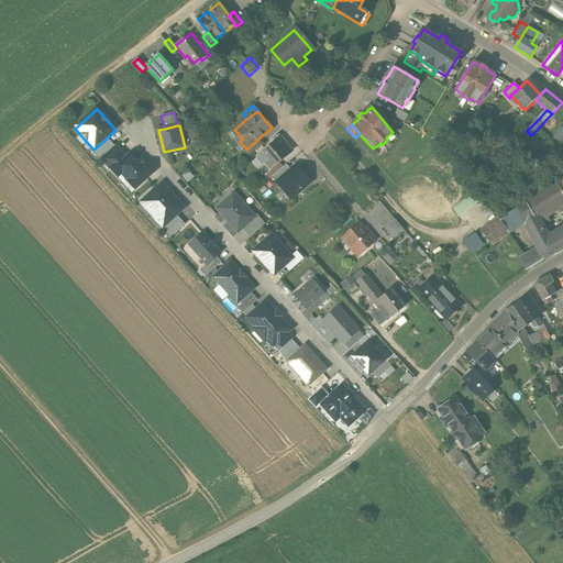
[(562,141),(562,127),(550,140),(559,147),(562,141)]
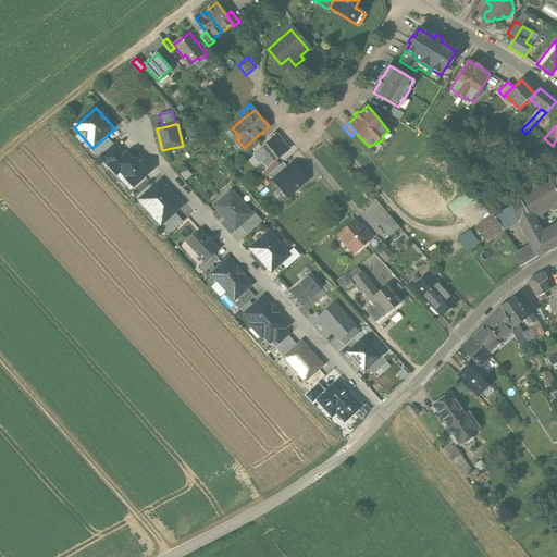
[(100,157),(114,145),(107,136),(93,148),(100,157)]
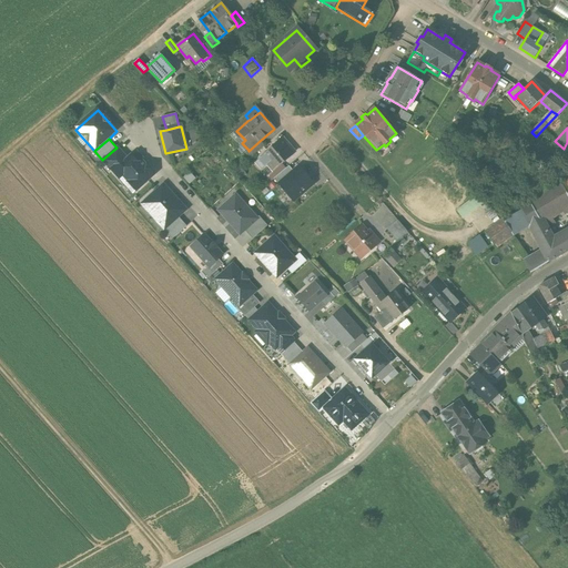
[(294,152),(283,140),(262,158),(273,171),(294,152)]
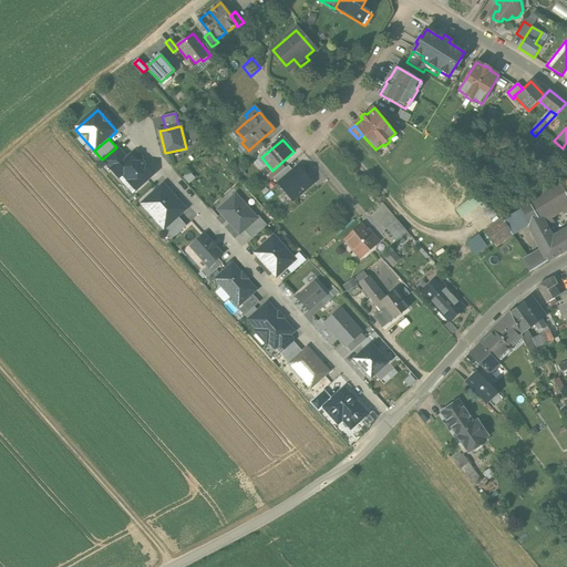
[(259,141),(248,151),(248,150),(246,152),(250,157),(264,146),(259,141)]
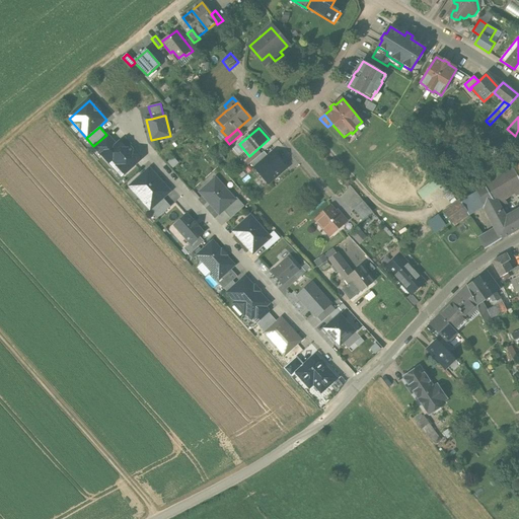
[(117,145),(106,135),(93,146),(103,157),(117,145)]
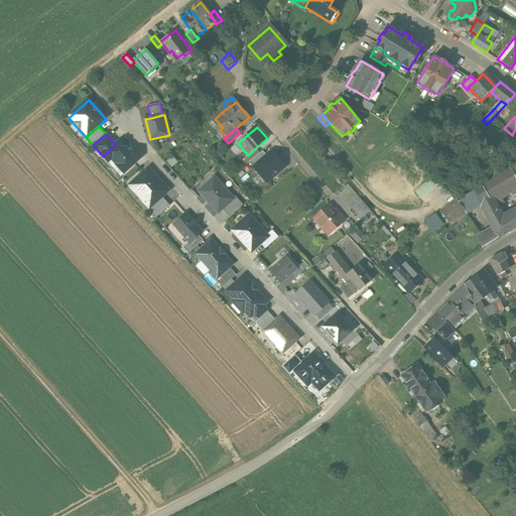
[(119,141),(116,144),(103,156),(112,166),(113,165),(117,165),(124,173),(140,159),(126,143),(123,145),(119,141)]
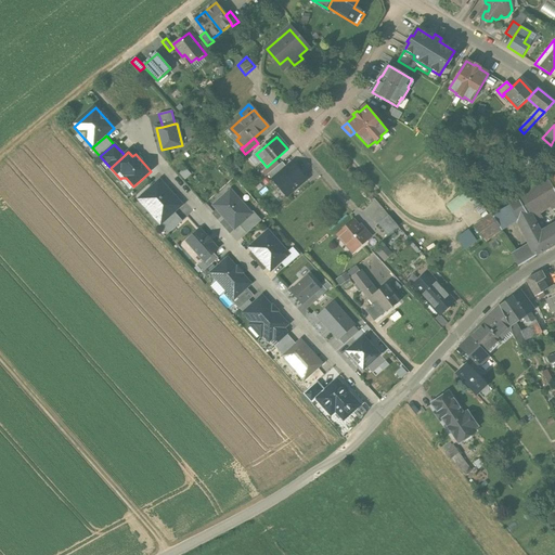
[(273,180),(287,168),(283,163),(268,176),(272,181),(273,180)]
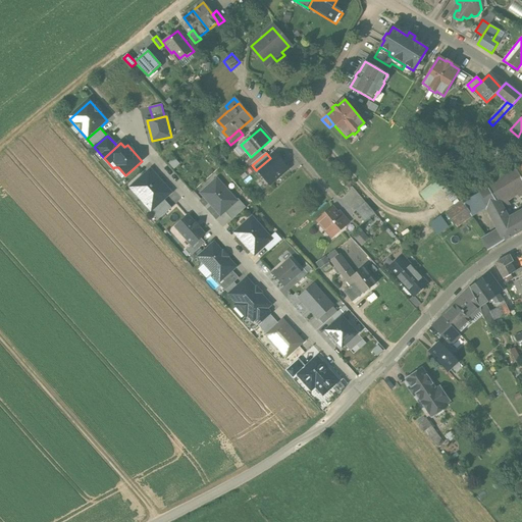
[(288,169),(274,154),(270,158),(257,169),(270,185),(288,169)]
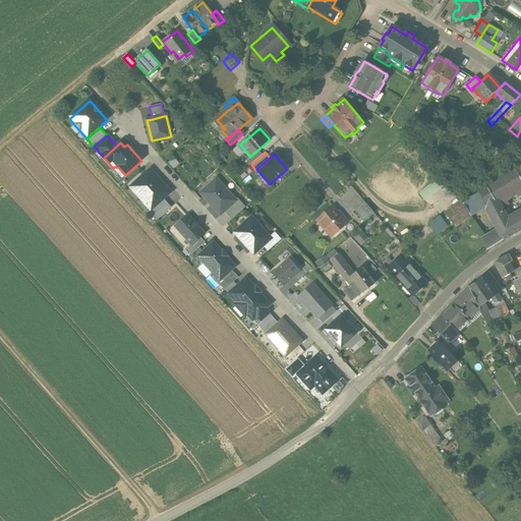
[(153,209),(164,199),(170,193),(159,181),(160,180),(151,169),(132,186),(152,209),(153,209)]
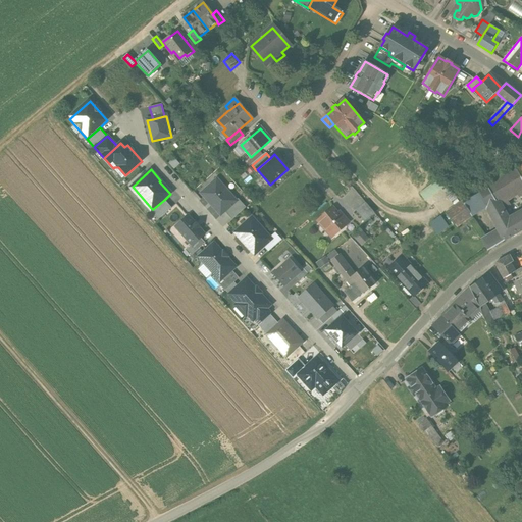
[(512,171),(487,188),(496,200),(521,186),(512,171)]
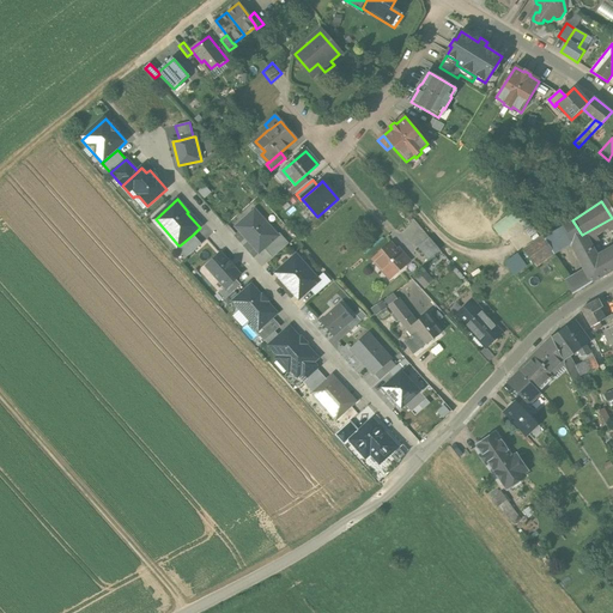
[(260,252),(263,249),(278,237),(277,236),(255,211),(247,218),(246,224),(238,230),(246,238),(247,237),(260,252)]
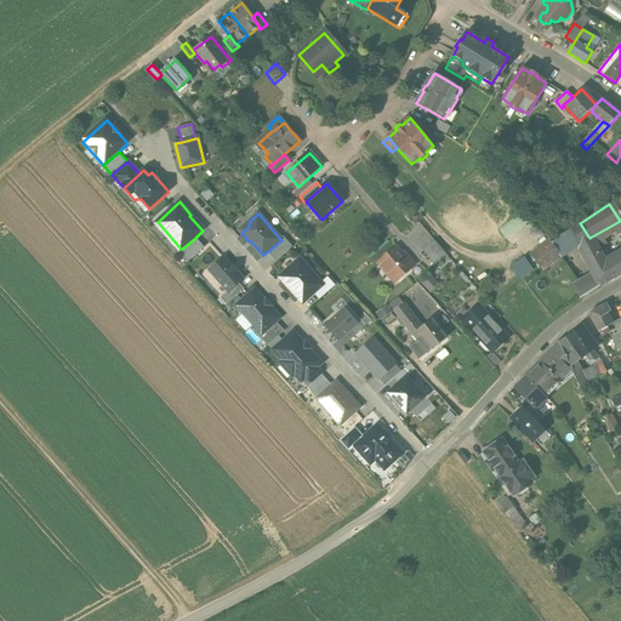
[(518,214),(497,229),(506,239),(525,222),(518,214)]
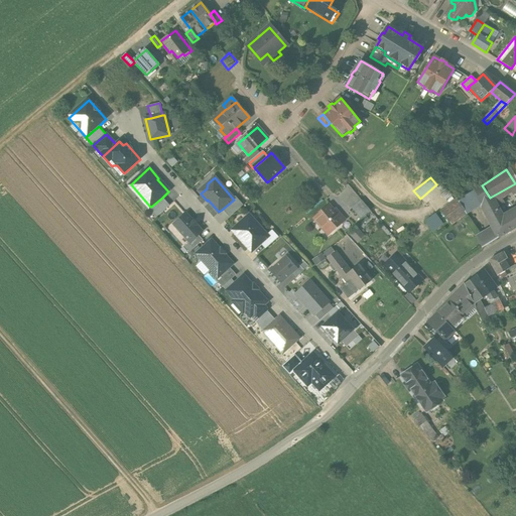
[(496,236),(491,225),(480,231),(467,214),(482,203),(490,198),(482,185),(457,198),(439,212),(452,226),(462,219),(474,234),(480,246),(496,236)]
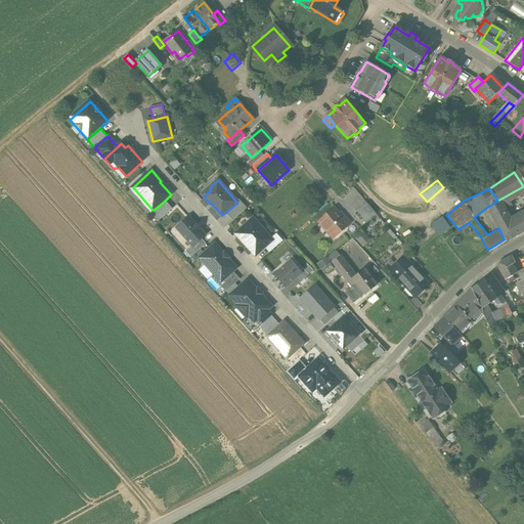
[(172,209),(165,201),(154,210),(153,210),(150,212),(159,221),(172,209)]
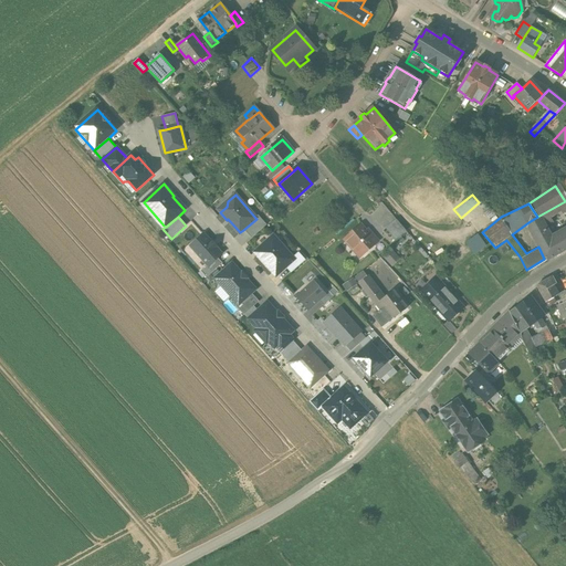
[(549,237),(537,217),(528,222),(541,245),(538,247),(544,259),(558,250),(549,237)]
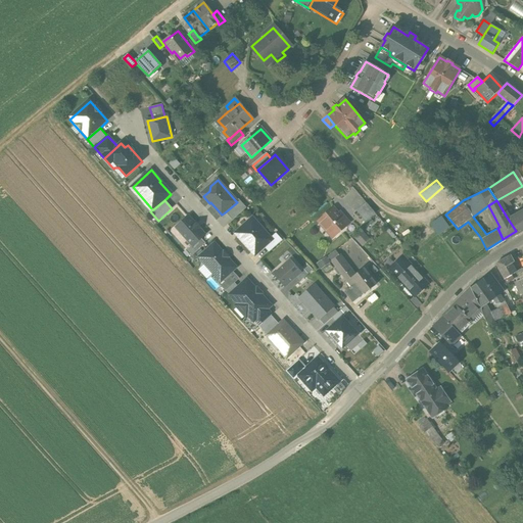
[(237,202),(225,212),(233,221),(246,208),(240,201),(236,201),(237,202)]
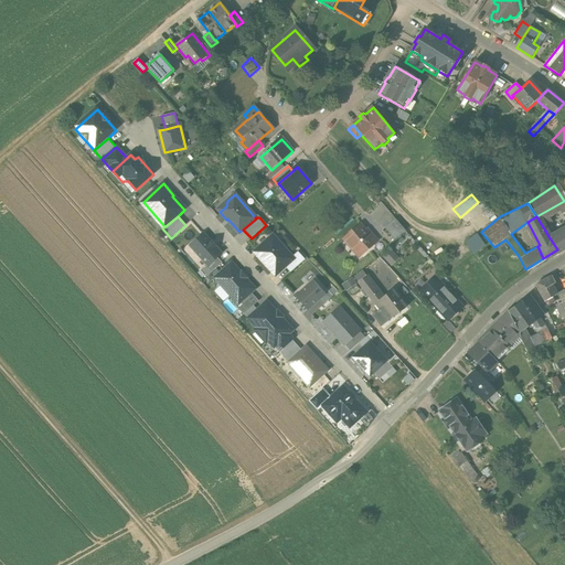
[(405,231),(395,220),(384,228),(394,241),(405,231)]
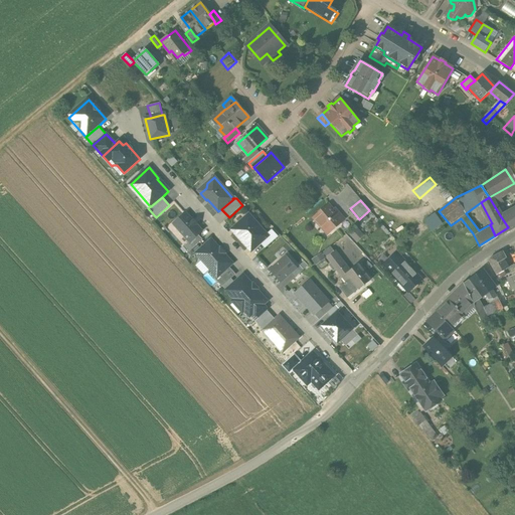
[(336,214),(328,205),(313,218),(321,227),(324,225),(330,232),(344,220),(338,213),(336,214)]
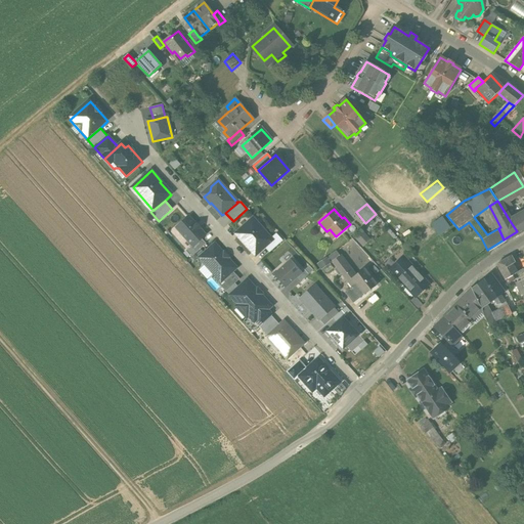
[(523,210),(509,219),(517,231),(523,227),(523,210)]
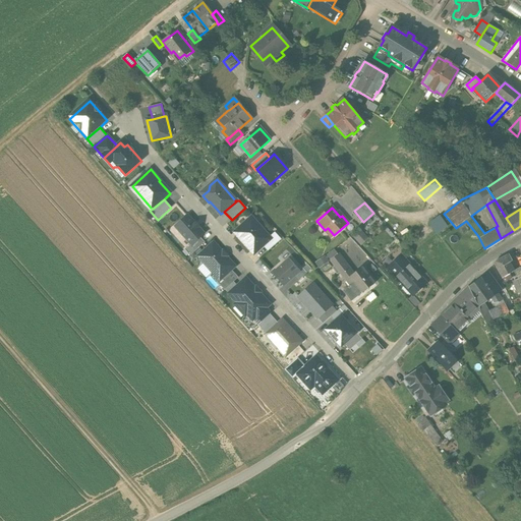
[(193,223),(187,216),(175,227),(191,244),(192,245),(200,238),(205,234),(199,229),(199,228),(194,222),(193,223)]
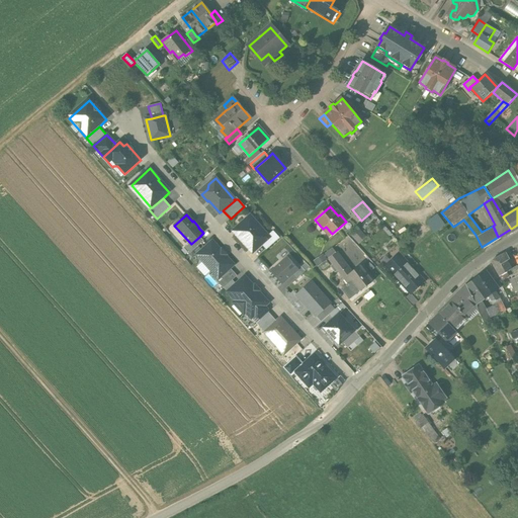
[(261,246),(261,245),(269,238),(267,237),(250,218),(234,233),(251,252),(259,245),(261,246)]
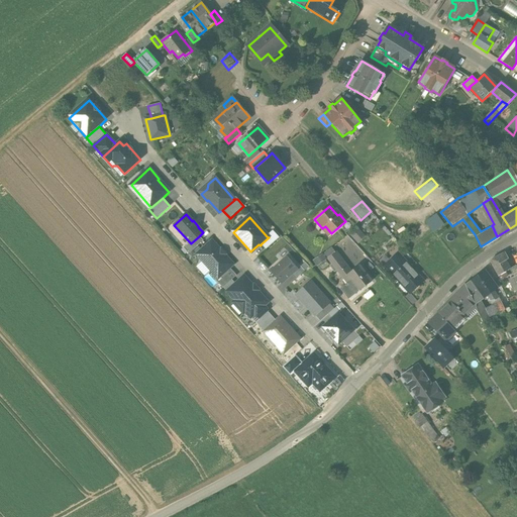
[(356,227),(349,234),(356,242),(364,234),(356,227)]
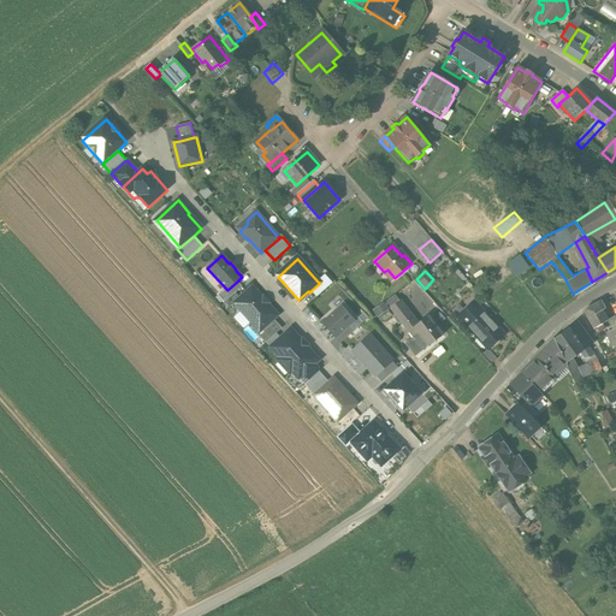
[(320,283),(311,291),(317,297),(332,283),(325,274),(318,282),(320,283)]
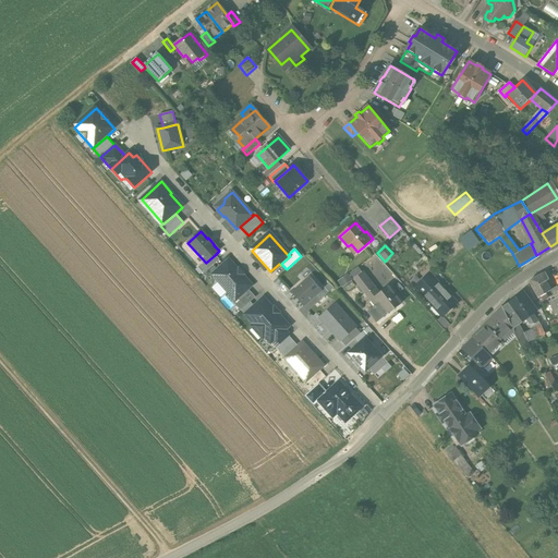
[(219,261),(215,255),(206,263),(205,262),(199,267),(205,274),(219,261)]
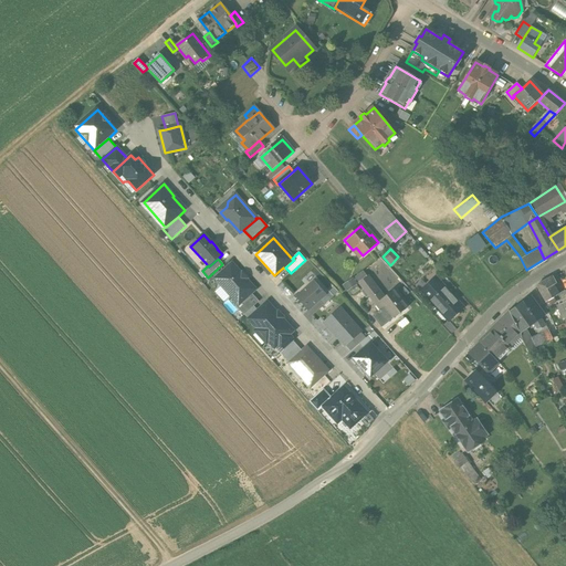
[(232,264),(216,279),(238,304),(239,304),(251,293),(254,290),(232,264)]
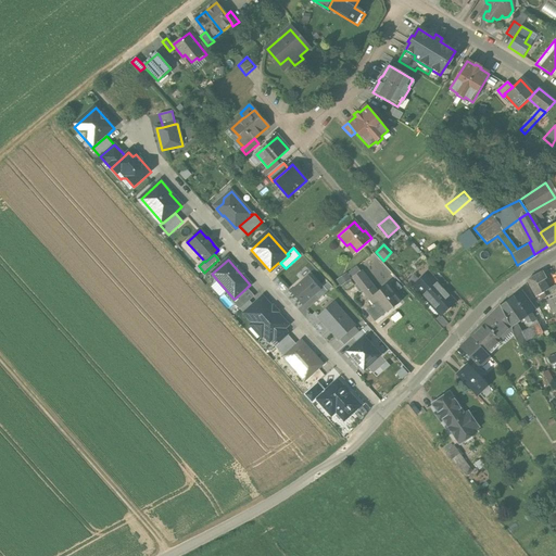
[(377,293),(357,267),(349,274),(350,274),(340,281),(344,286),(353,279),(357,285),(355,287),(359,292),(362,291),(368,300),(377,293)]
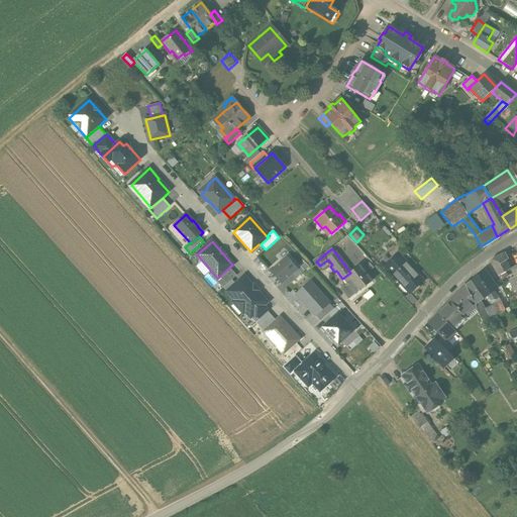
[(514,248),(504,253),(508,260),(516,255),(514,248)]
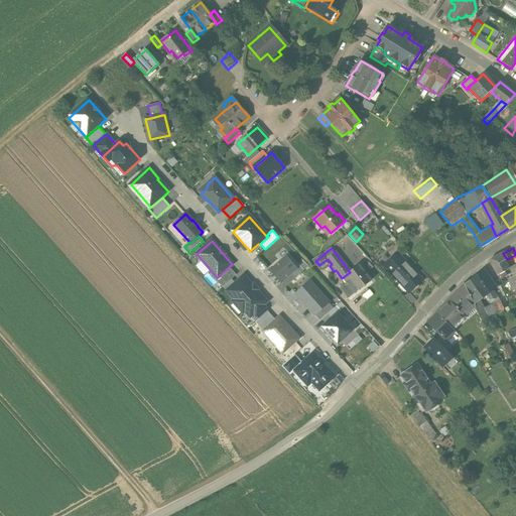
[(503,253),(489,261),(498,276),(509,269),(504,260),(507,259),(503,253)]
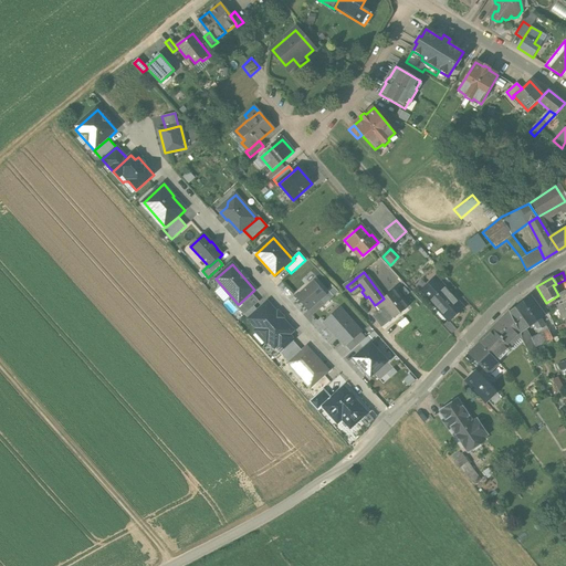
[(462,308),(436,279),(421,292),(430,302),(436,308),(433,311),(443,322),(447,318),(448,320),(449,321),(448,322),(449,322),(464,307),(463,307),(462,308)]
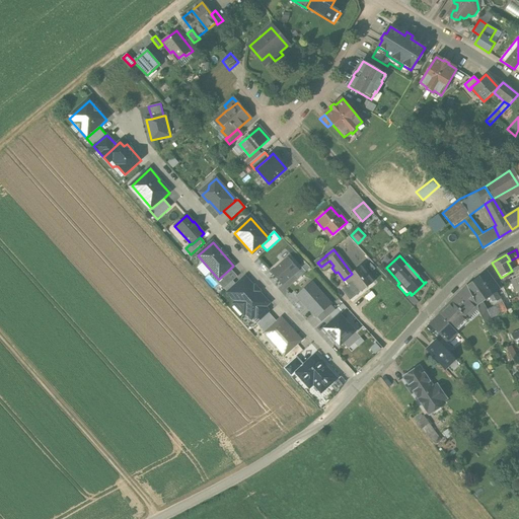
[(293,276),(299,270),(288,258),(272,274),(282,285),(293,276)]
